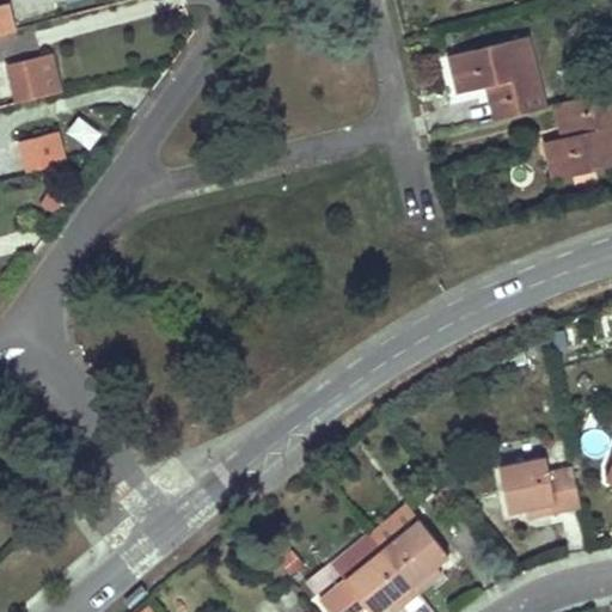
[(0,0),(0,34),(14,31),(7,5),(0,6),(0,0)]
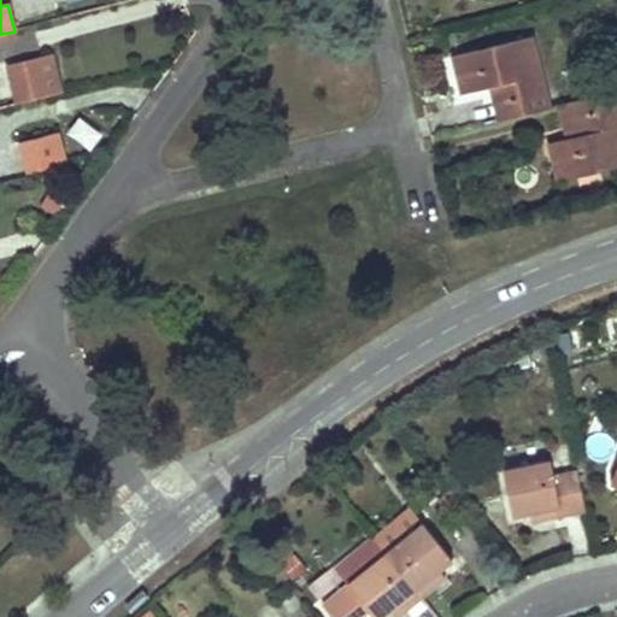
[(532,39),(454,57),(464,93),(488,86),(498,122),(551,107),(532,39)]
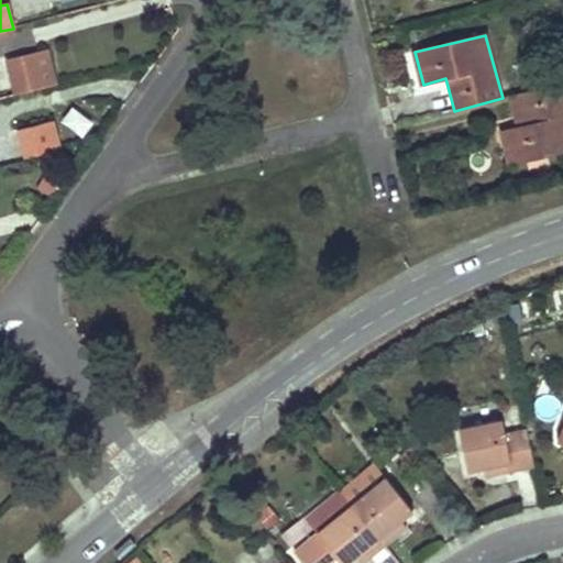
[(62,85),(54,52),(42,54),(50,88),(62,85)]
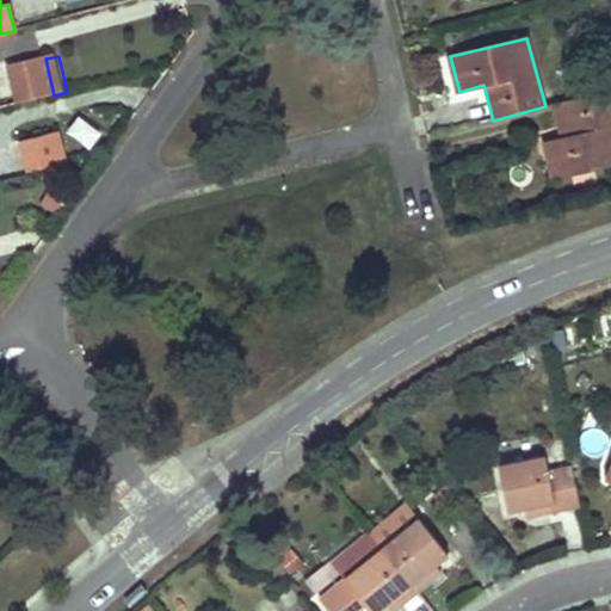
[(54,96),(45,59),(13,67),(22,103),(54,96)]
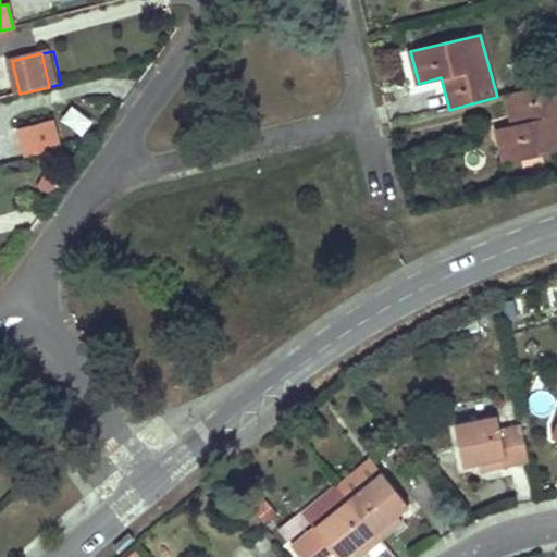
[(556,83),(517,94),(522,120),(515,122),(498,127),(507,161),(556,148),(556,83)]
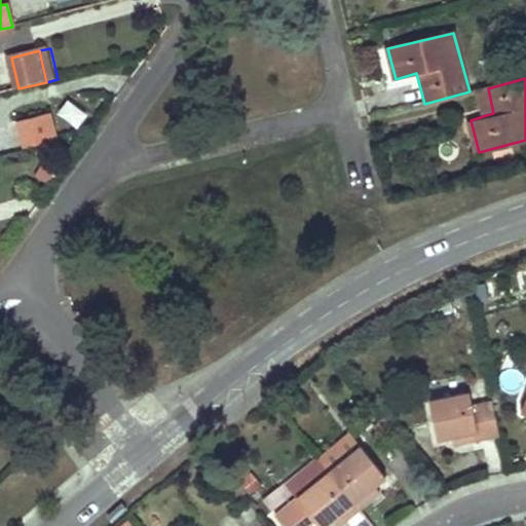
[(488,88),(479,89),(486,115),(493,113),(488,88)]
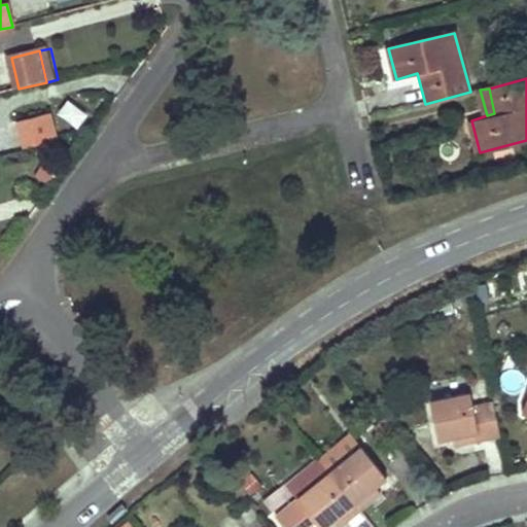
[(66,100),(56,115),(79,131),(90,115),(66,100)]
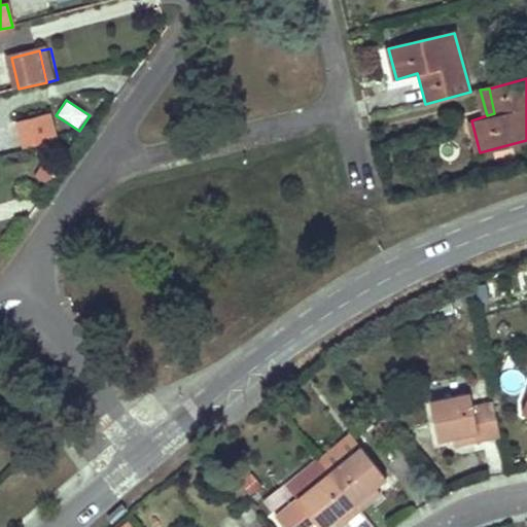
[(58,139),(51,112),(21,118),(27,148),(58,139)]
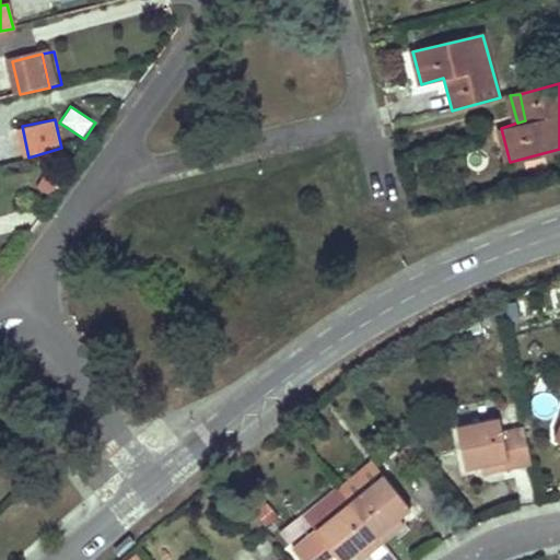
[(53,198),(65,183),(47,168),(35,184),(53,198)]
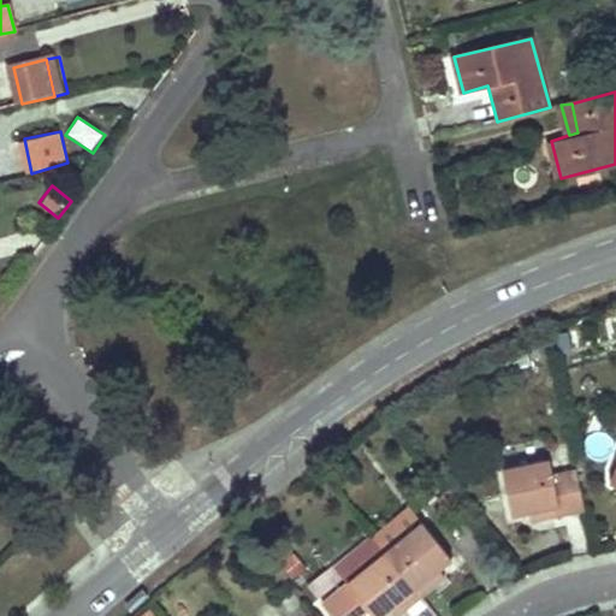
[(550,460),(502,471),(513,516),(534,511),(537,522),(555,517),(585,511),(576,469),(554,475),(550,460)]
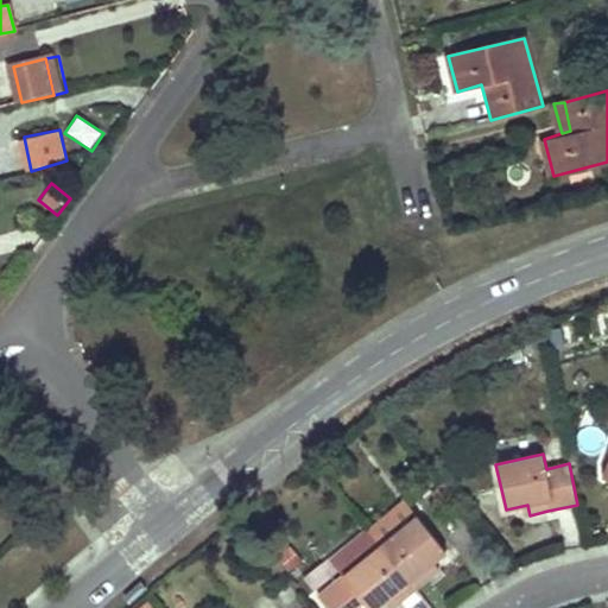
[(456,500),(444,486),(431,495),(444,511),(456,500)]
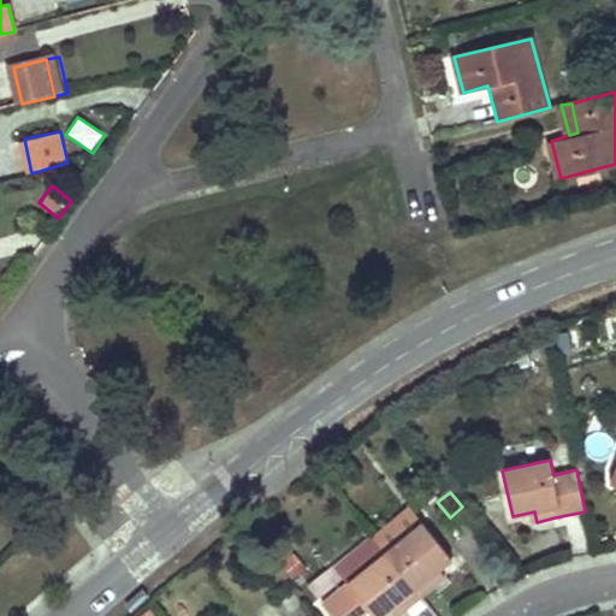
[(384,554),(422,525),(410,509),(373,539),(384,554)]
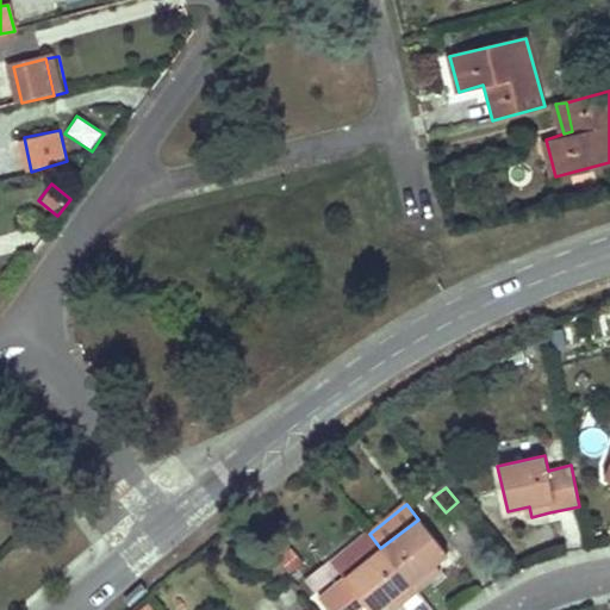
[(418,520),(380,548),(417,591),(436,576),(430,567),(436,562),(447,554),(418,520)]
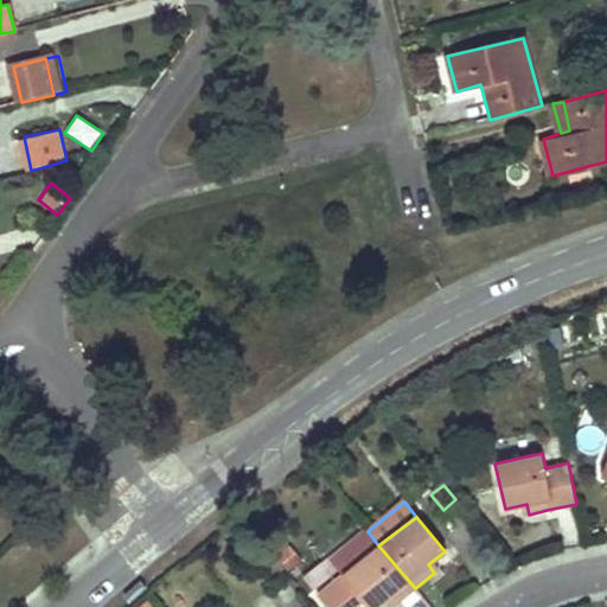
[(378,545),(343,576),(318,596),(325,606),(366,606),(368,606),(375,606),(379,605),(390,596),(396,604),(415,588),(378,545)]
